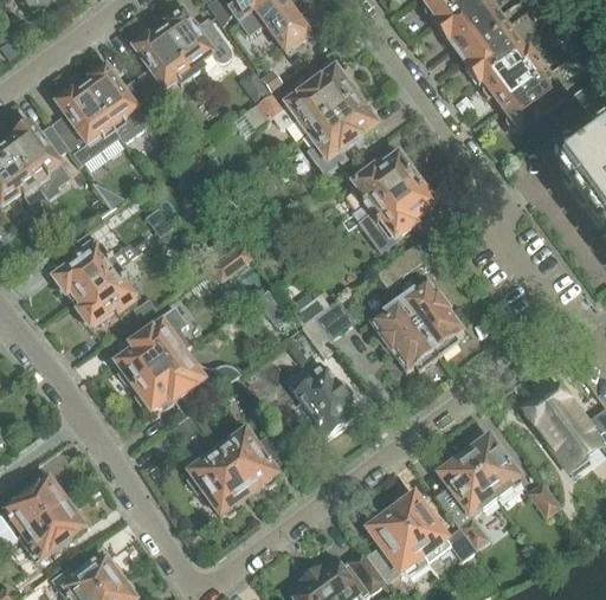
[(24,0),(32,11),(40,5),(43,8),(53,0),(24,0)]
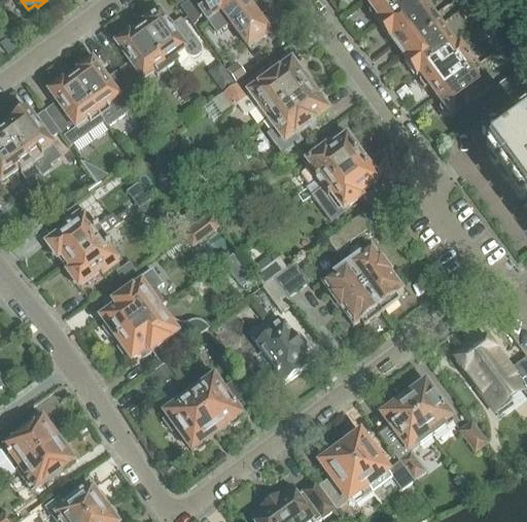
[(187,0),(180,5),(197,27),(202,23),(198,18),(203,10),(208,19),(217,11),(220,9),(233,0),(187,0)]
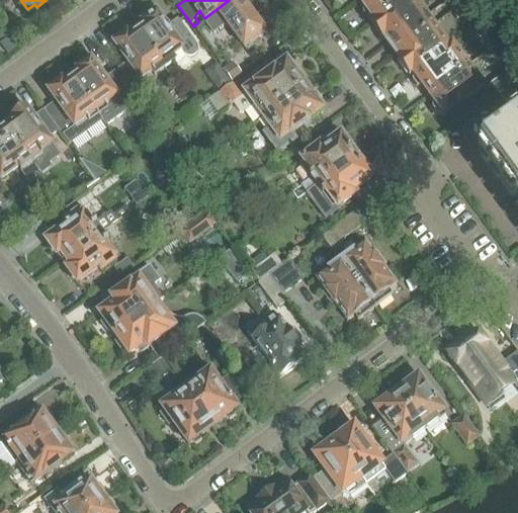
[(255,17),(246,4),(243,0),(229,0),(217,9),(244,46),(265,30),(263,27),(270,23),(262,11),(255,17)]
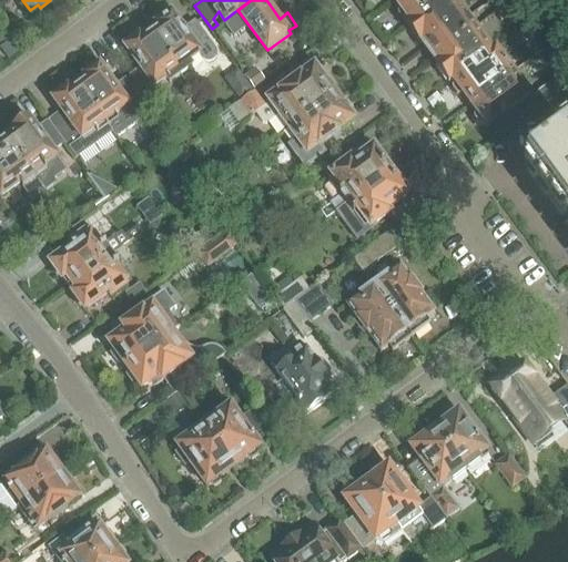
[(395,0),(399,8),(398,10),(398,12),(403,19),(406,20),(408,20),(409,20),(406,23),(407,24),(439,0),(395,0)]
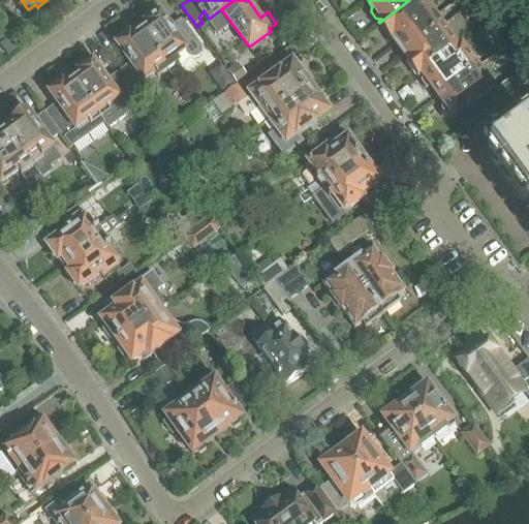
[(409,0),(379,23),(391,38),(392,37),(396,43),(397,43),(398,44),(397,44),(399,49),(440,19),(427,0),(409,0)]
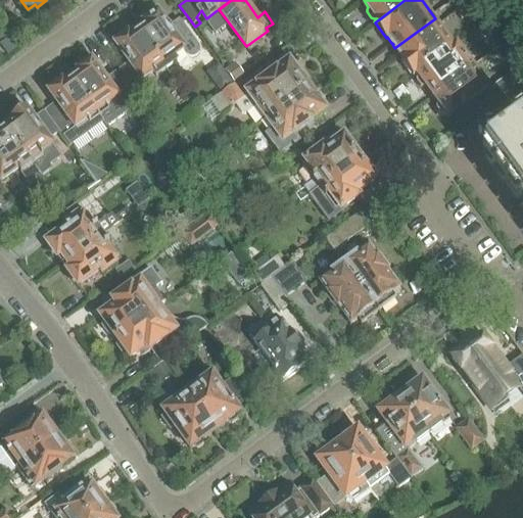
[(462,18),(472,10),(467,3),(457,11),(462,18)]
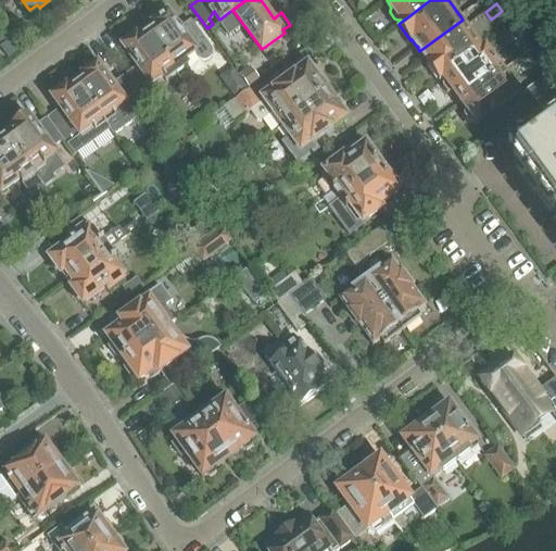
[(156,21),(146,28),(171,63),(176,71),(186,63),(182,59),(194,50),(198,54),(201,57),(205,58),(210,55),(212,52),(212,48),(211,44),(191,16),(179,26),(168,11),(167,13),(163,13),(158,17),(156,21)]
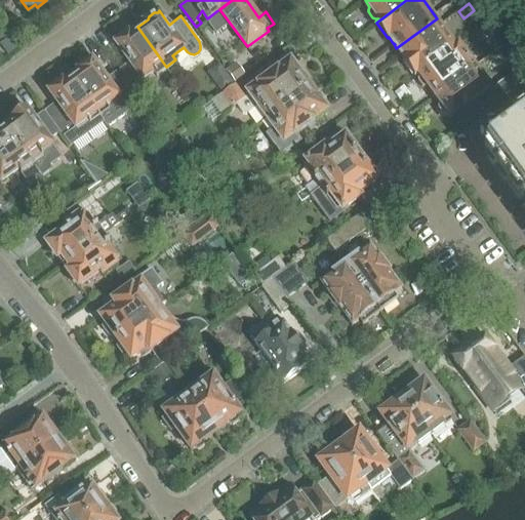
[(415,76),(417,74),(459,43),(458,42),(455,44),(437,18),(396,48),(399,52),(400,51),(401,52),(400,52),(404,58),(403,60),(415,76)]
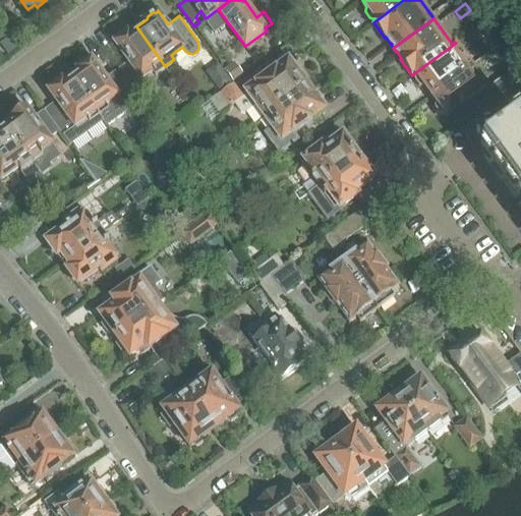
[(117,40),(115,42),(128,60),(118,67),(133,89),(134,90),(147,80),(143,76),(153,69),(155,73),(165,66),(160,59),(136,26),(127,33),(124,33),(118,37),(117,40)]
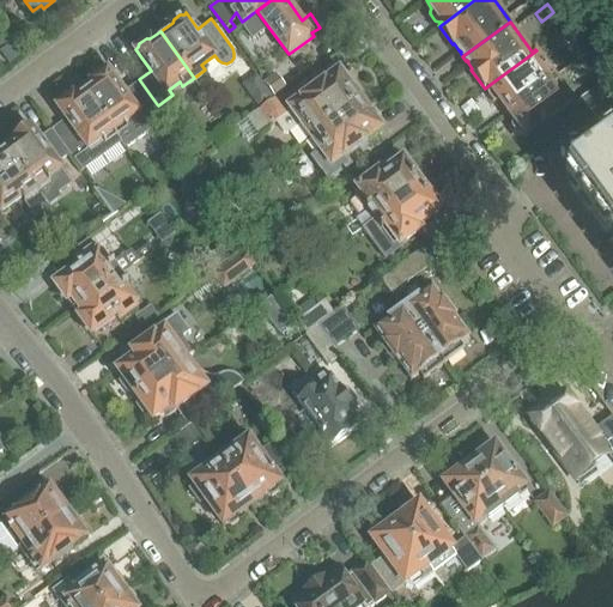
[(13,38),(0,48),(8,60),(22,50),(13,38)]
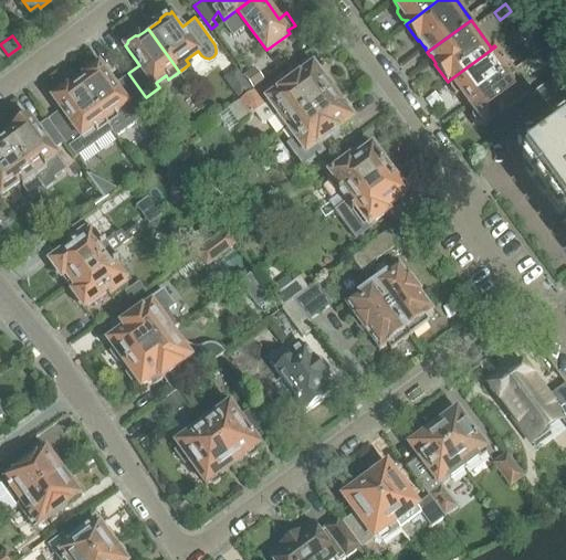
[(512,70),(511,67),(495,46),(450,80),(451,80),(450,83),(451,86),(454,93),(458,93),(460,93),(467,102),(512,70)]
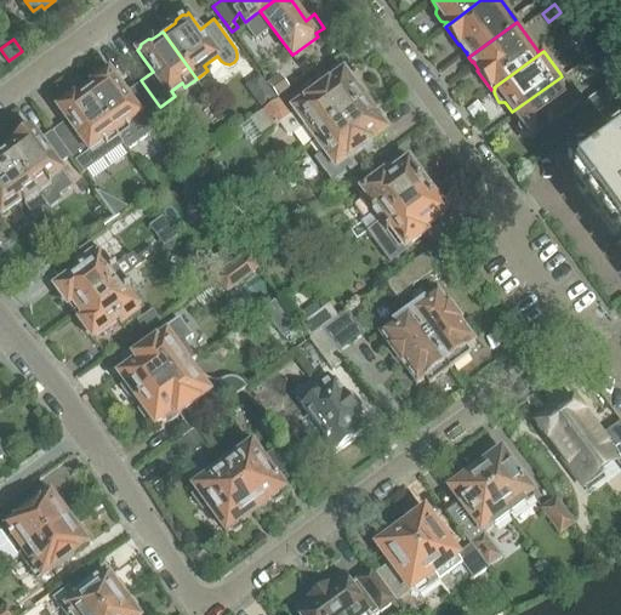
[(95,80),(84,89),(121,141),(126,148),(163,121),(158,114),(152,106),(154,104),(138,83),(126,91),(109,69),(108,72),(103,72),(97,75),(95,80)]
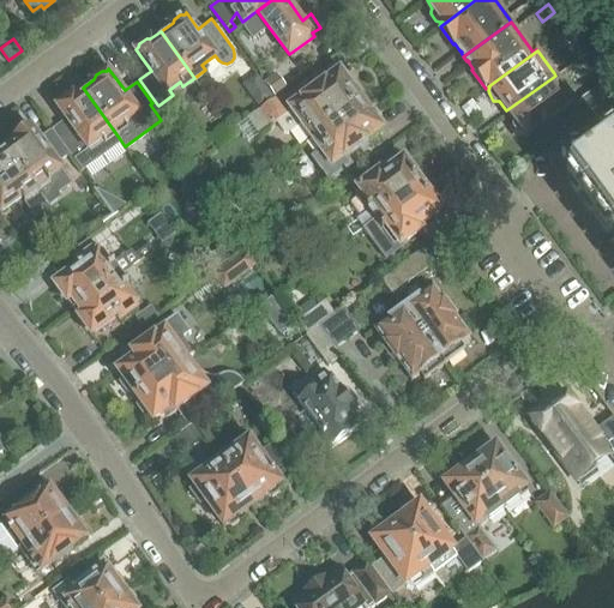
[(277,94),(288,85),(276,70),(265,78),(277,94)]
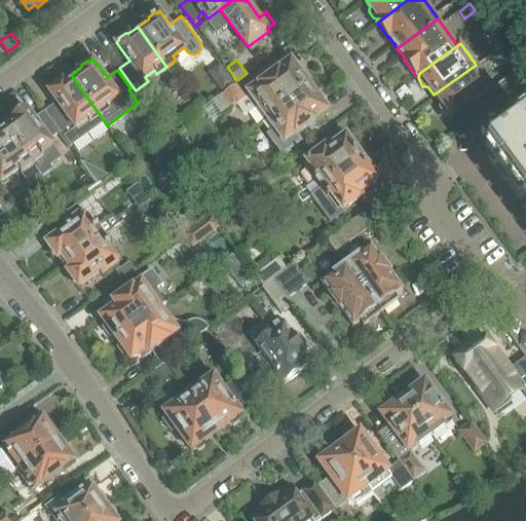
[(222,89),(234,81),(220,61),(209,69),(222,89)]
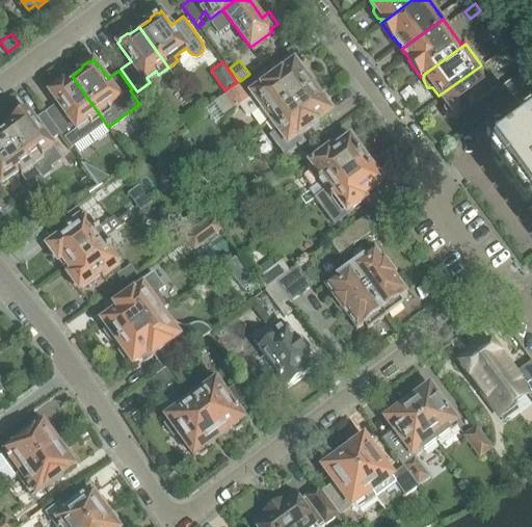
[(253,91),(247,96),(249,98),(257,107),(261,104),(270,117),(316,83),(306,70),(302,72),(295,61),(283,71),(282,70),(262,84),(263,85),(253,91)]
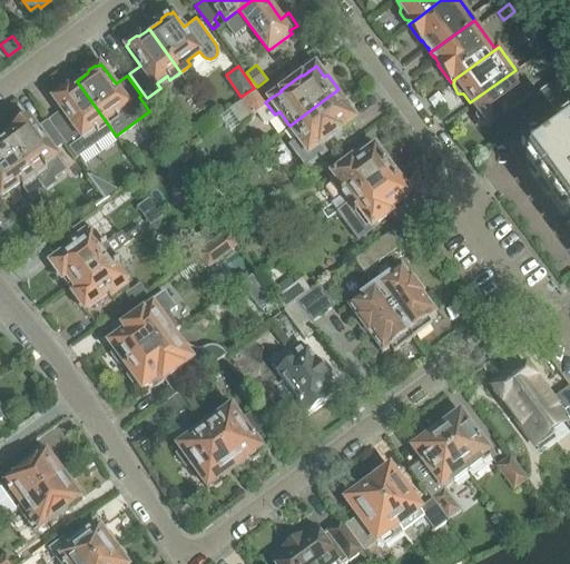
[(488,126),(533,94),(516,70),(470,102),(478,112),(475,115),(475,117),(480,122),(487,124),(488,126)]
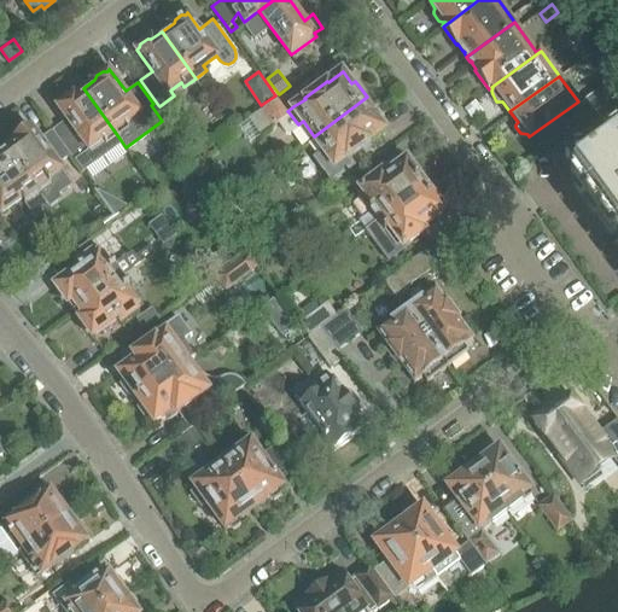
[(596,109),(617,93),(607,80),(587,95),(596,109)]
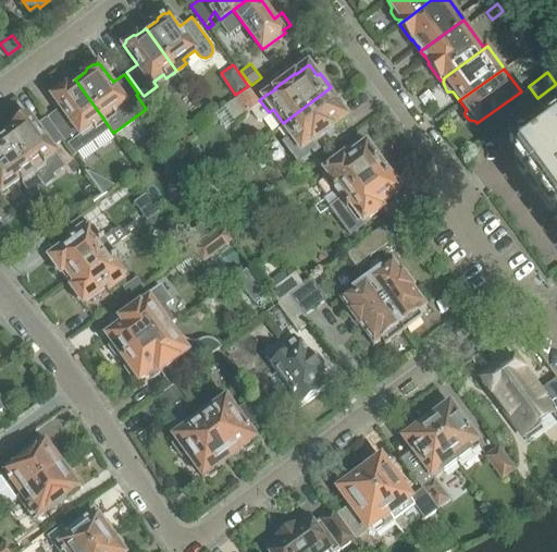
[(47,115),(63,137),(74,151),(109,126),(75,80),(66,86),(66,85),(64,87),(61,85),(53,90),(53,95),(52,96),(60,106),(47,115)]
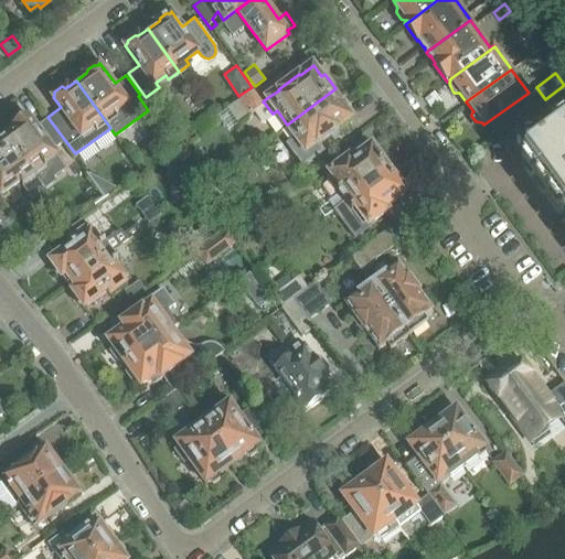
[(343,106),(348,104),(336,88),(287,125),(295,135),(286,141),(304,165),(326,149),(321,142),(339,128),(339,127),(352,118),(343,106)]
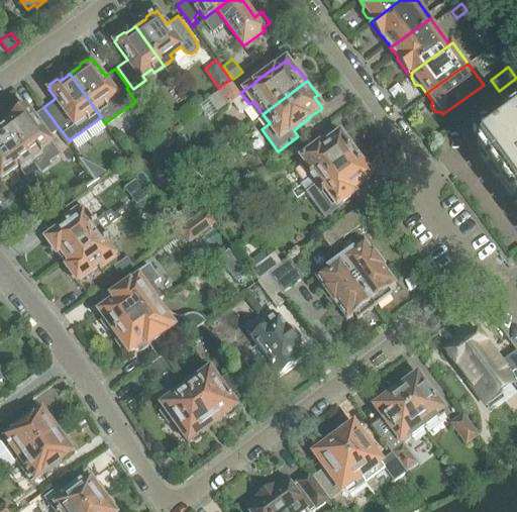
[(249,104),(242,95),(232,82),(209,98),(219,112),(233,102),(238,109),(243,109),(249,104)]
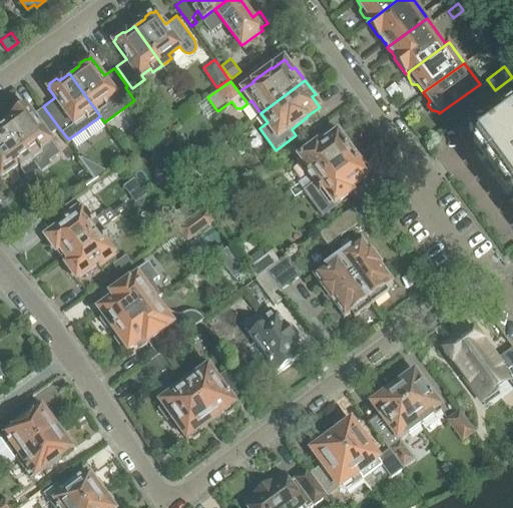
[(32,114),(26,104),(25,104),(24,105),(20,105),(15,109),(14,113),(16,115),(7,122),(34,160),(41,169),(52,162),(49,158),(59,151),(47,134),(58,126),(43,106),(32,114)]
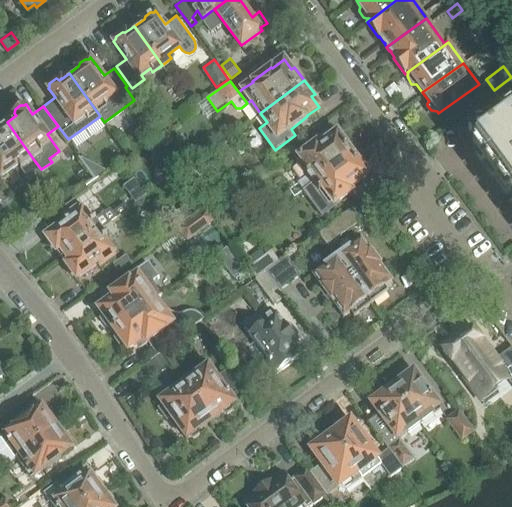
[(149,137),(160,130),(147,113),(137,121),(149,137)]
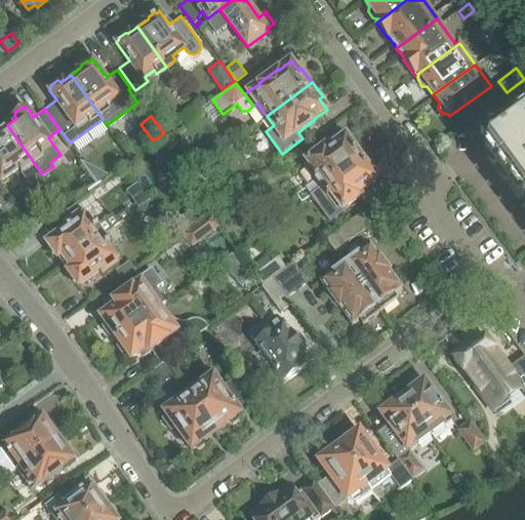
[(42,173),(35,164),(7,125),(0,129),(0,176),(3,181),(21,168),(31,183),(42,173)]
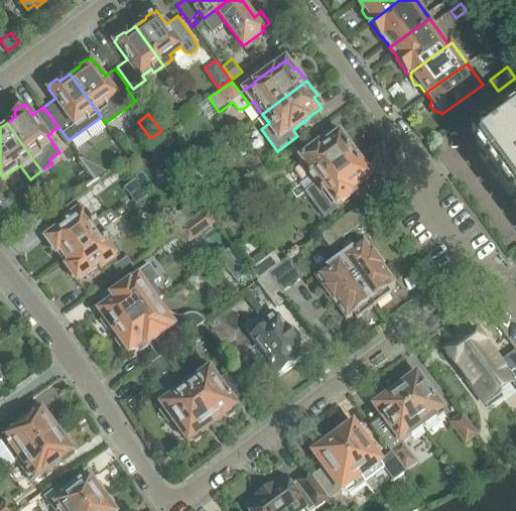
[(515,123),(482,149),(494,165),(495,167),(497,165),(507,179),(505,180),(507,182),(508,181),(515,192),(515,123)]
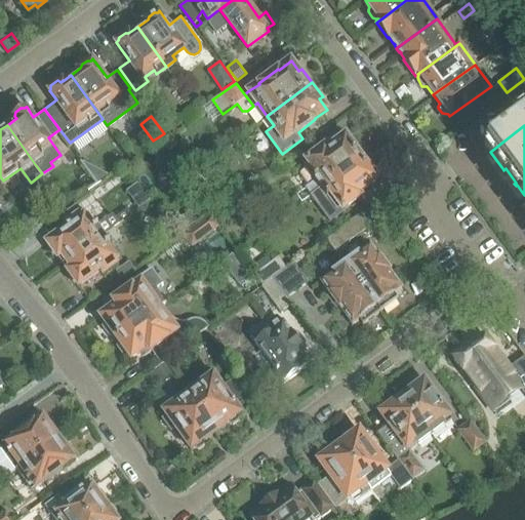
[(167,150),(177,143),(169,131),(159,138),(167,150)]
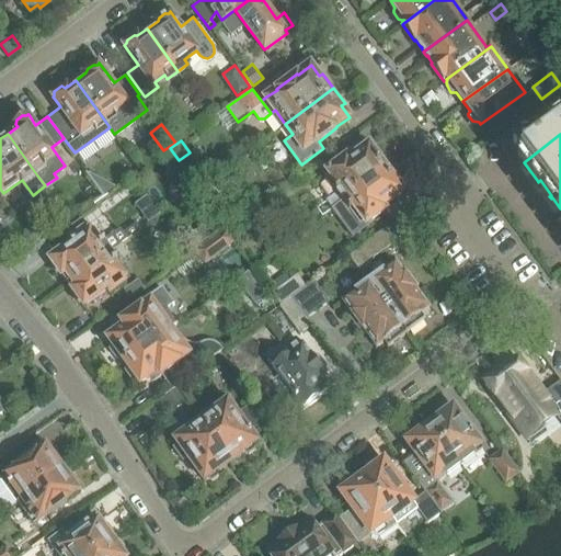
[(378,157),(380,152),(375,145),(370,146),(369,145),(350,159),(347,157),(328,171),(339,185),(325,195),(328,199),(317,205),(322,213),(333,205),(334,206),(386,168),(378,157)]
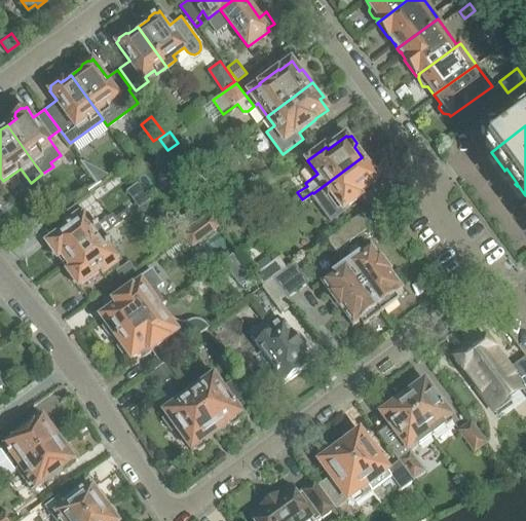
[(312,192),(311,193),(331,219),(340,213),(360,197),(358,194),(377,179),(378,179),(377,178),(379,174),(373,165),(370,168),(362,157),(323,186),(313,193),(312,192)]
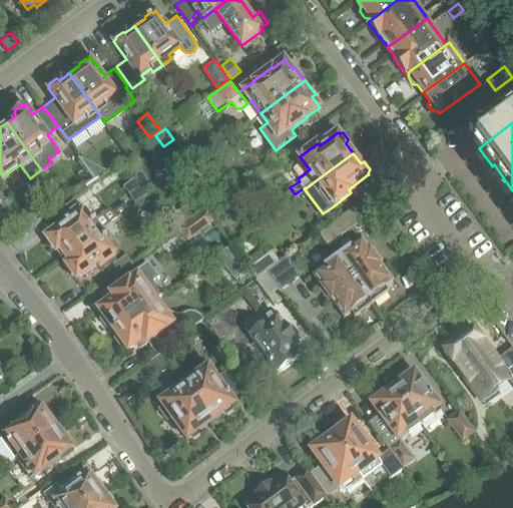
[(80,155),(80,156),(85,163),(95,177),(105,170),(103,167),(90,160),(80,155)]
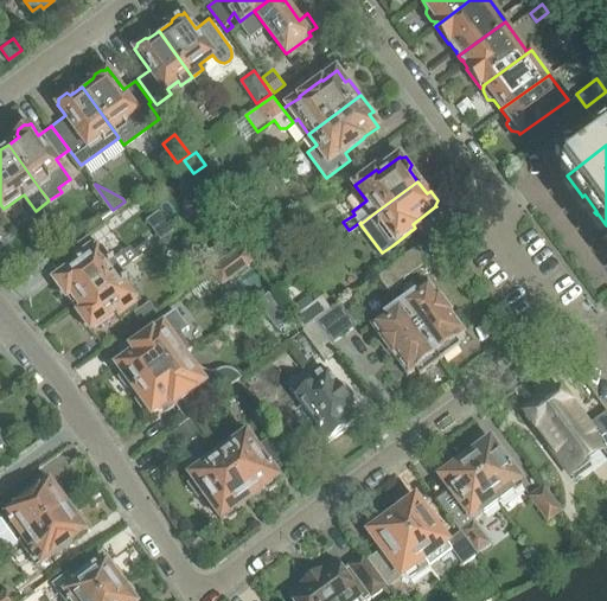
[(159,210),(147,218),(154,229),(166,219),(159,210)]
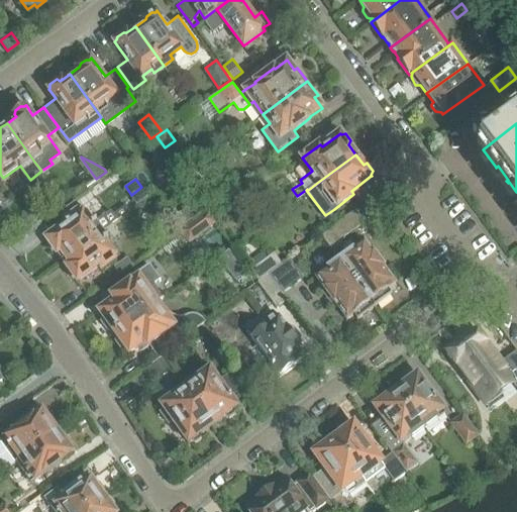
[(220,182),(199,197),(207,208),(217,201),(228,193),(220,182)]
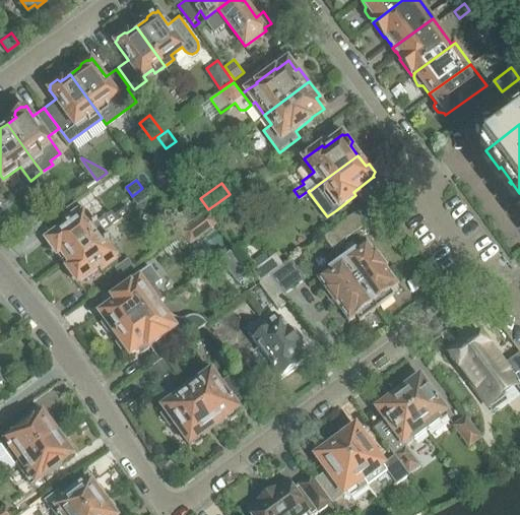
[(56,210),(64,203),(54,189),(45,195),(56,210)]
